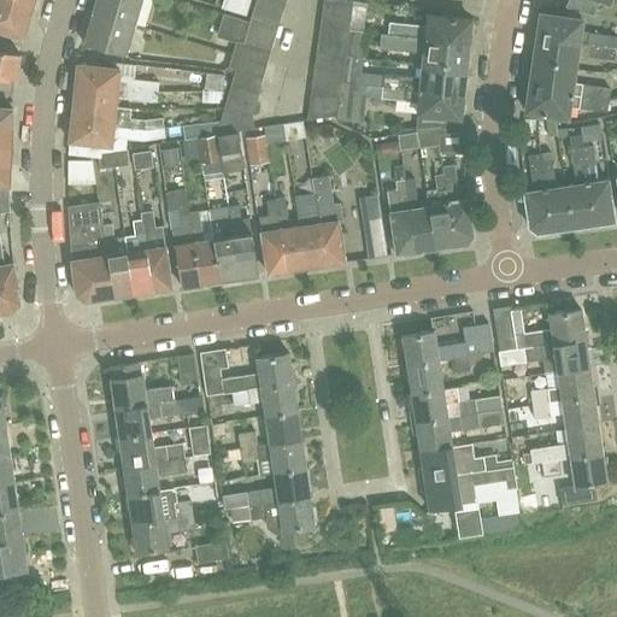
[(0,0),(0,11),(27,19),(31,0),(30,0),(0,0)]
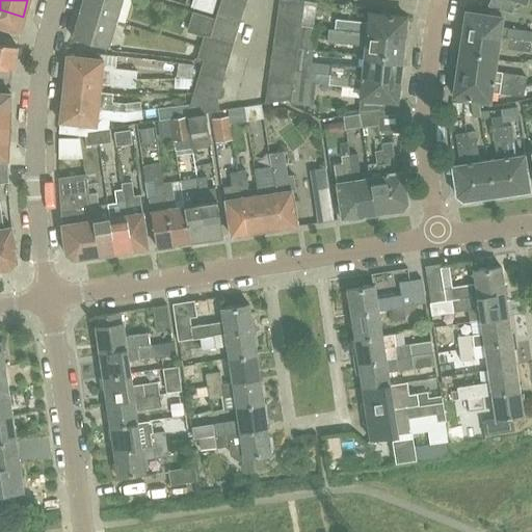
[(81,0),(79,9),(115,20),(121,0),(81,0)]
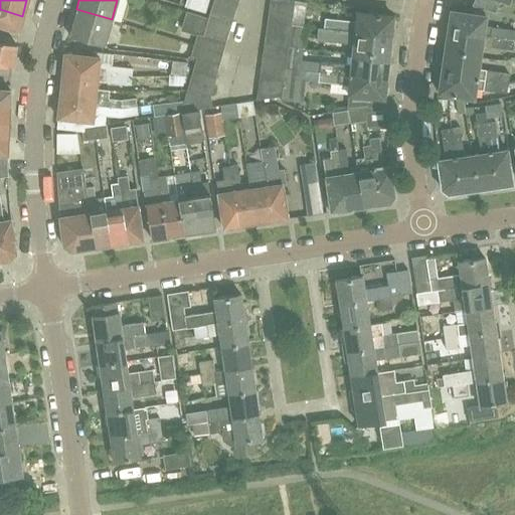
[(185,0),(184,6),(205,13),(208,0),(185,0)]
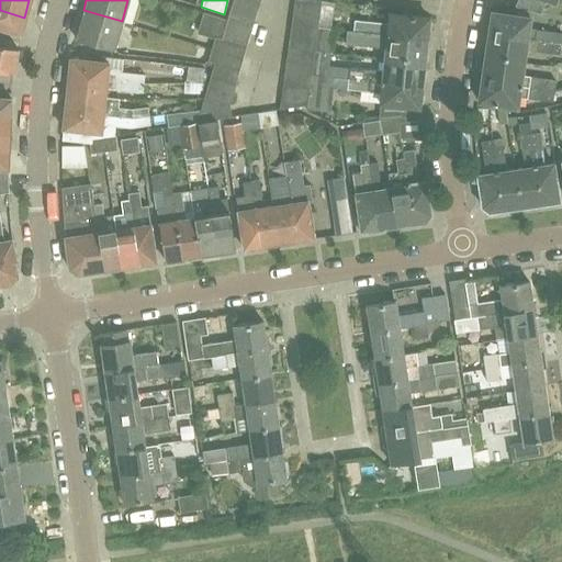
[(259,0),(232,0),(232,1),(257,9),(259,0)]
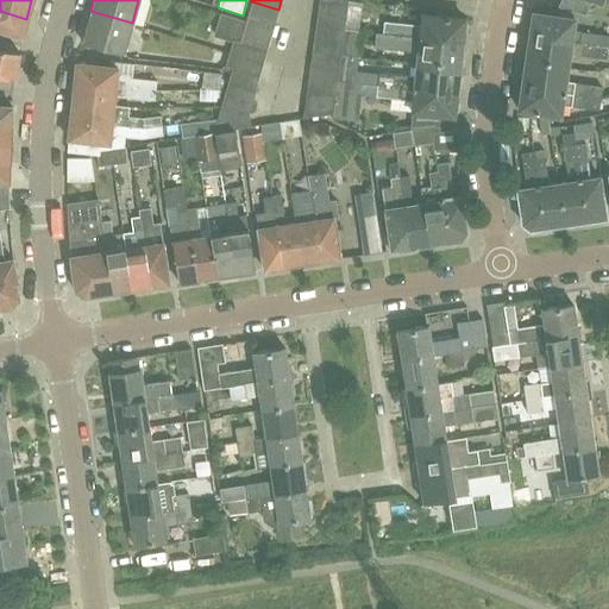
[(318,0),(316,11),(345,16),(346,13),(347,4),(347,2),(346,0),(318,0)]
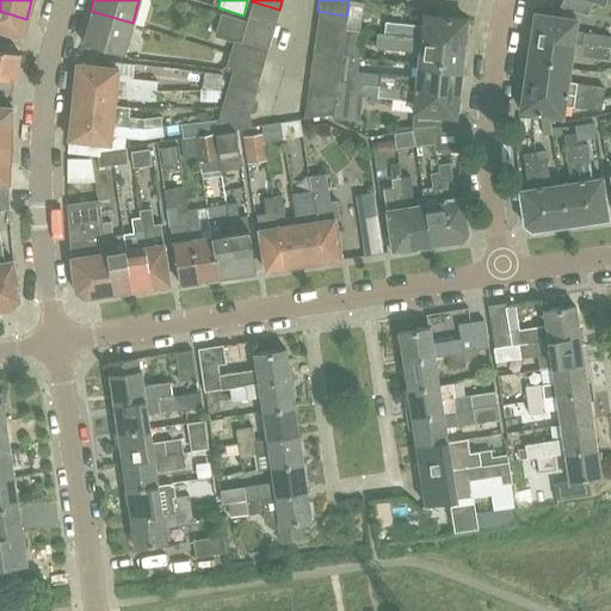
[(562,0),(560,6),(565,8),(587,17),(593,2),(586,0),(562,0)]
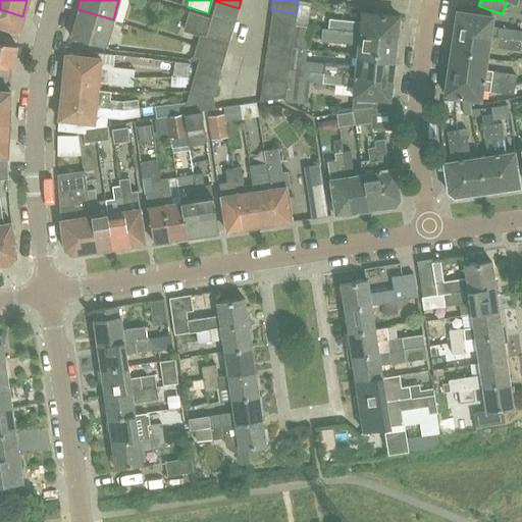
[(215,1),(212,12),(236,19),(239,8),(215,1)]
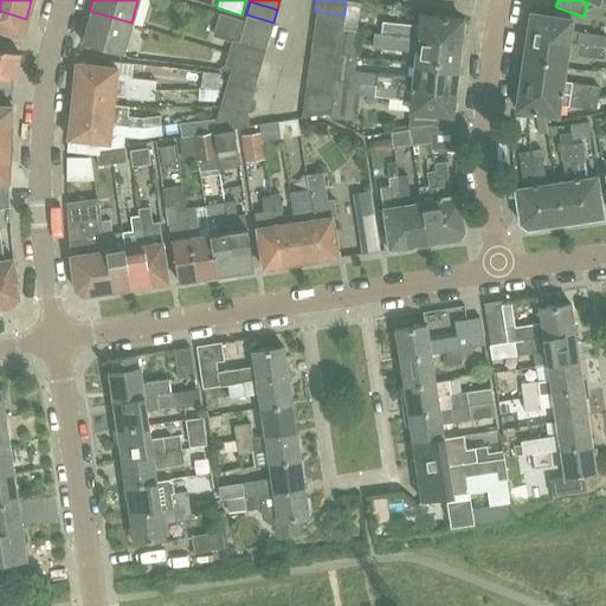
[(0,28),(21,36),(26,19),(0,11),(0,28)]
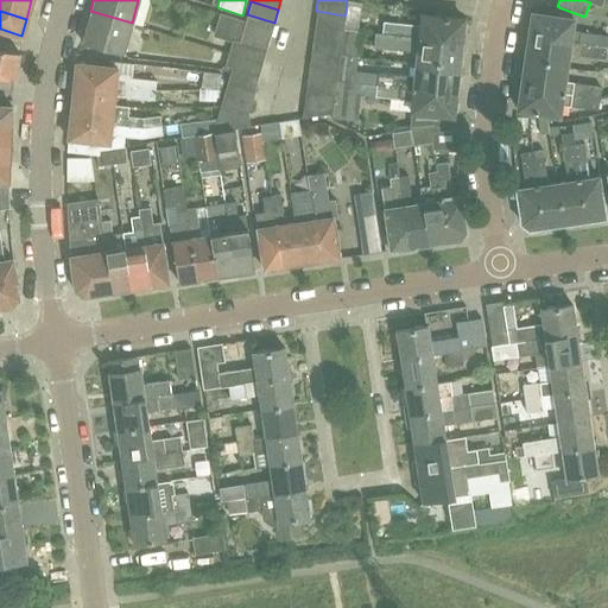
[(124,52),(132,23),(90,11),(82,40),(124,52)]
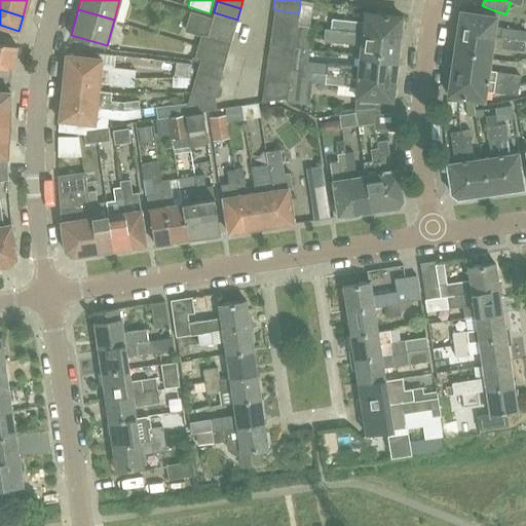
[(272,22),(297,25),(298,13),(273,9),(272,22)]
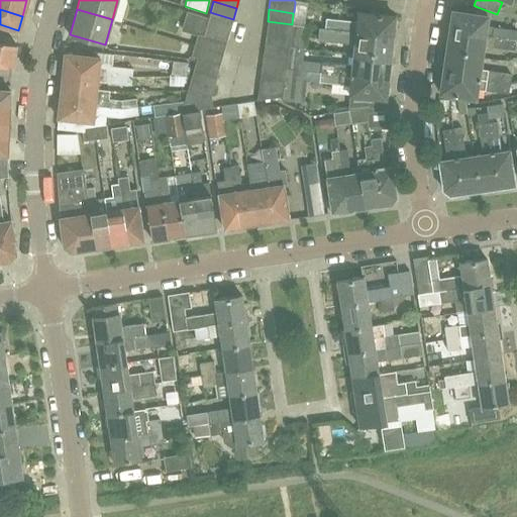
[(488,16),(456,11),(452,10),(452,13),(449,14),(448,21),(450,22),(449,29),(515,40),(516,30),(486,25),(488,16)]
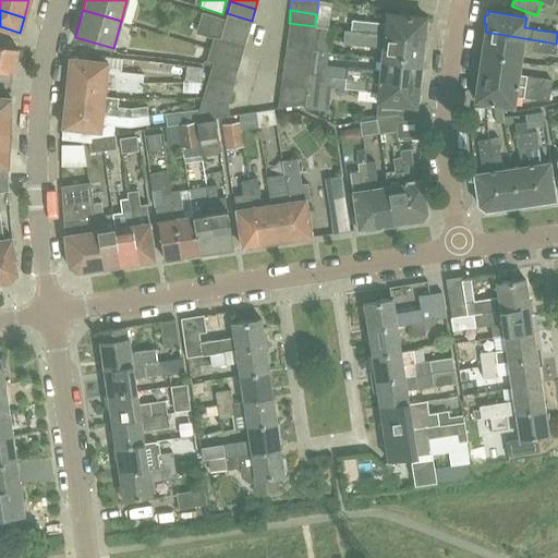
[(219,36),(223,24),(225,19),(202,12),(195,33),(213,38),(213,34),(219,36)]
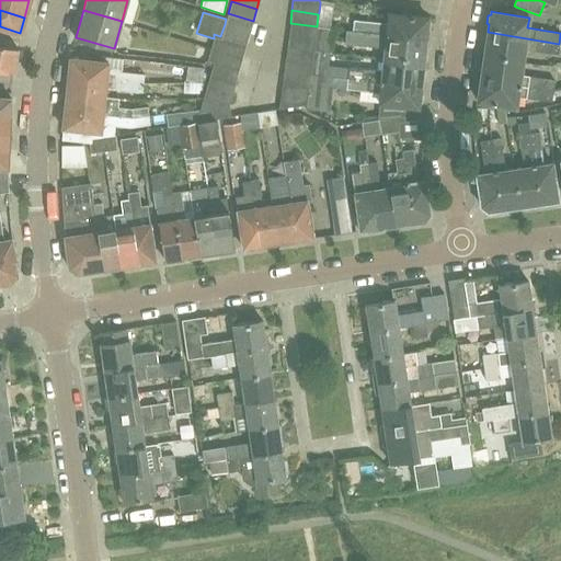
[(228,13),(226,19),(225,24),(250,32),(253,21),(228,13)]
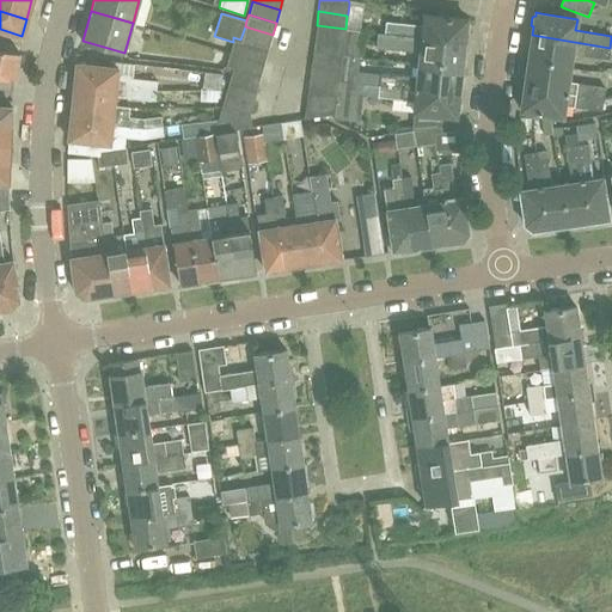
[(385,34),(464,42),(465,32),(469,31),(469,24),(466,22),(466,18),(461,18),(424,14),(423,25),(386,20),(385,34)]
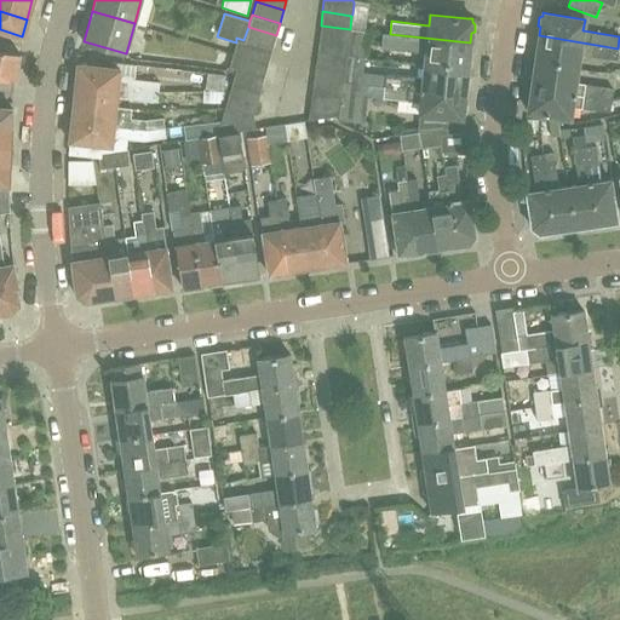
[(349,33),(350,29),(321,26),(319,40),(348,44),(349,33)]
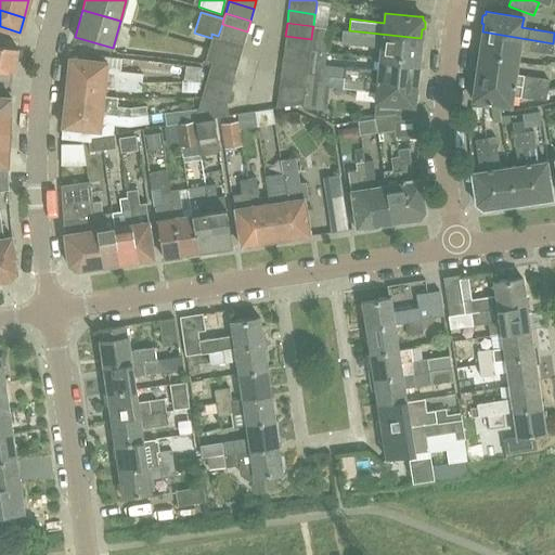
[(222,24),(218,36),(243,43),(247,31),(222,24)]
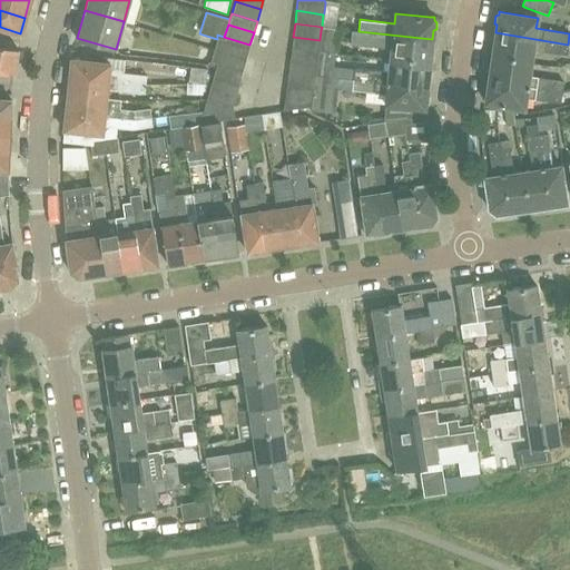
[(352,40),(357,41),(392,45),(390,57),(390,58),(430,62),(430,60),(430,58),(433,57),(434,49),(431,47),(432,39),(359,31),(353,30),(353,31),(352,40)]
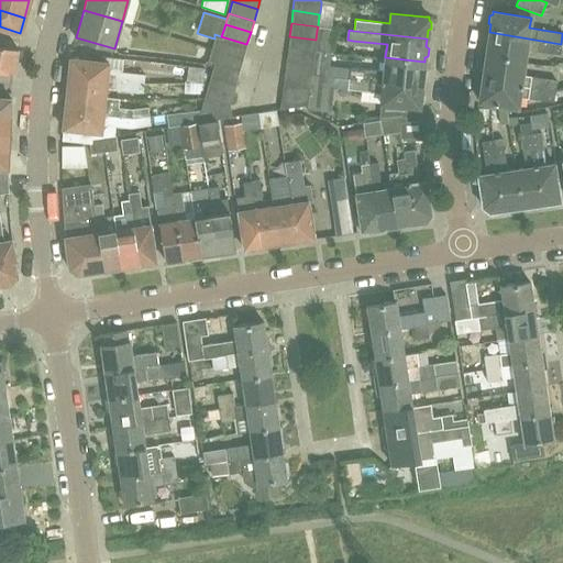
[(560,54),(561,44),(489,32),(488,41),(486,42),(485,50),(487,51),(486,56),(523,62),(526,48),(560,54)]
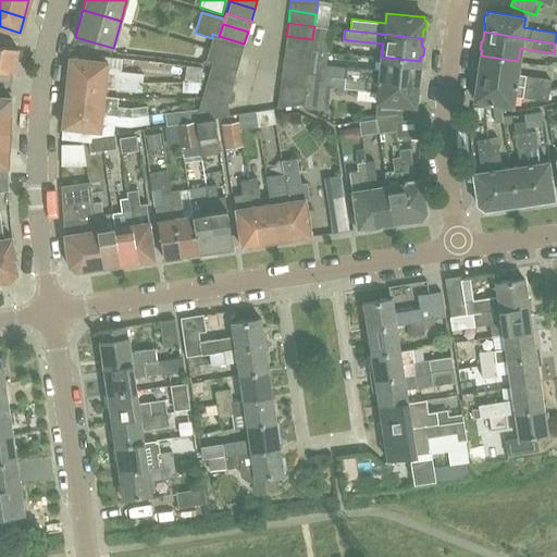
[(244,44),(219,36),(212,34),(212,38),(209,47),(240,56),(244,44)]
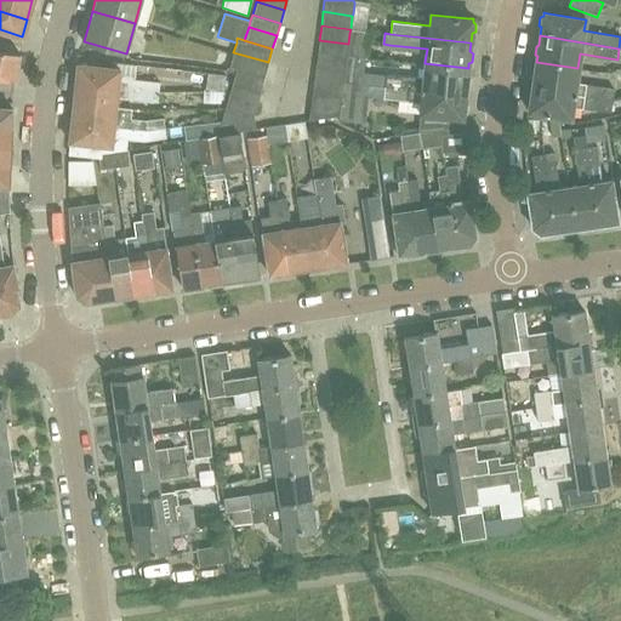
[(317,55),(346,58),(348,44),(319,40),(317,55)]
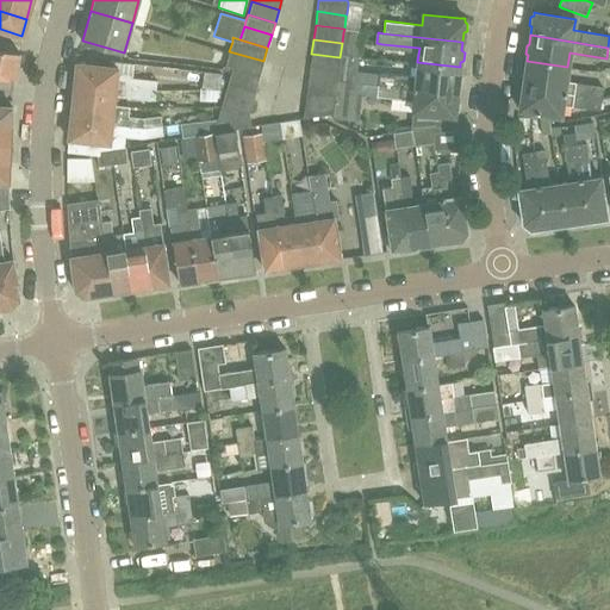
[(0,74),(13,78),(18,51),(0,48),(0,74)]
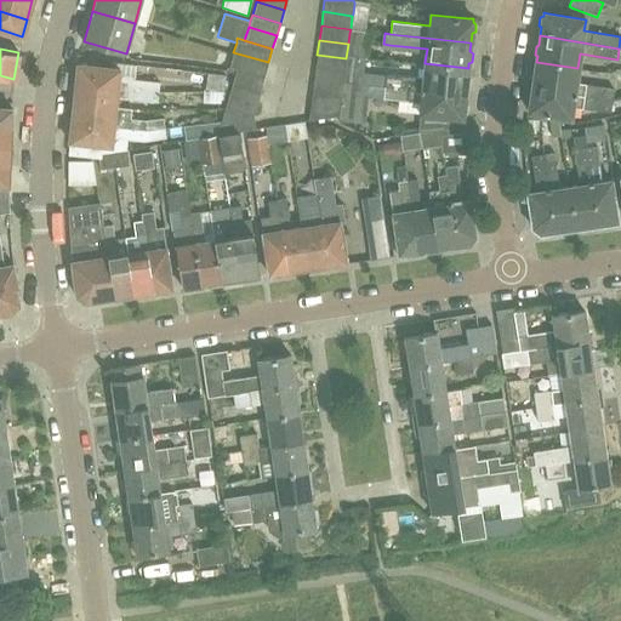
[(265,75),(268,62),(233,52),(229,66),(224,70),(234,73),(237,67),(265,75)]
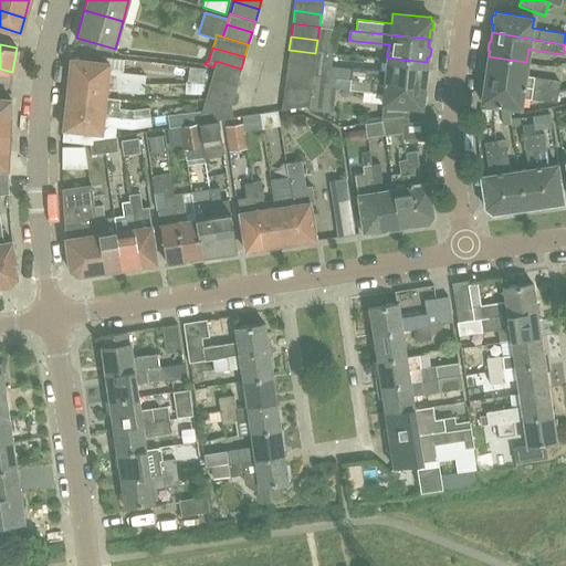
[(314,66),(315,53),(289,50),(287,63),(314,66)]
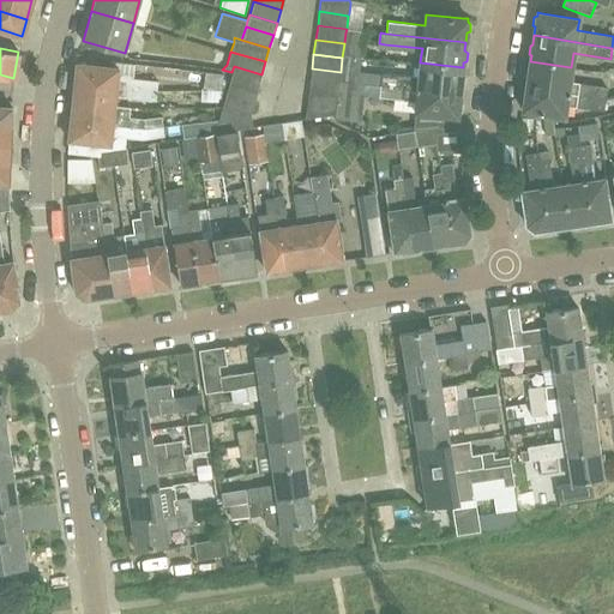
[(115,66),(76,61),(74,82),(157,89),(158,80),(137,78),(138,64),(116,62),(115,66)]
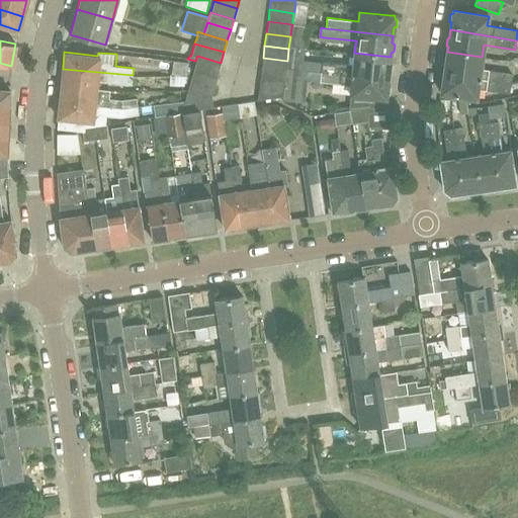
[(447,52),(447,54),(446,57),(444,58),(443,64),(445,66),(444,73),(509,83),(510,74),(481,69),(482,57),(447,52)]
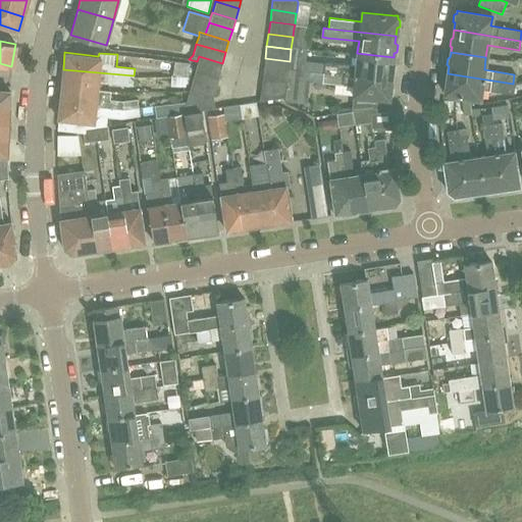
[(394,59),(394,57),(357,53),(357,55),(356,66),(324,62),(323,71),(392,80),(392,71),(395,70),(396,64),(393,62),(394,59)]
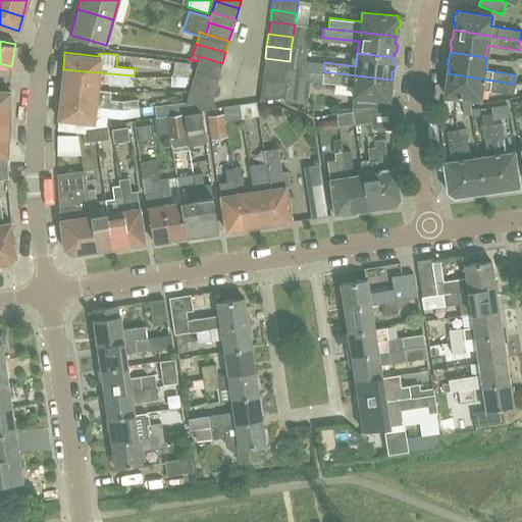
[(199,56),(197,61),(196,67),(219,74),(222,63),(199,56)]
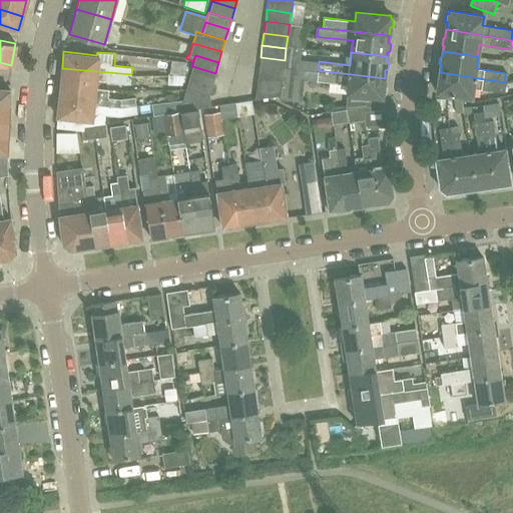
[(283,72),(285,60),(261,57),(259,68),(283,72)]
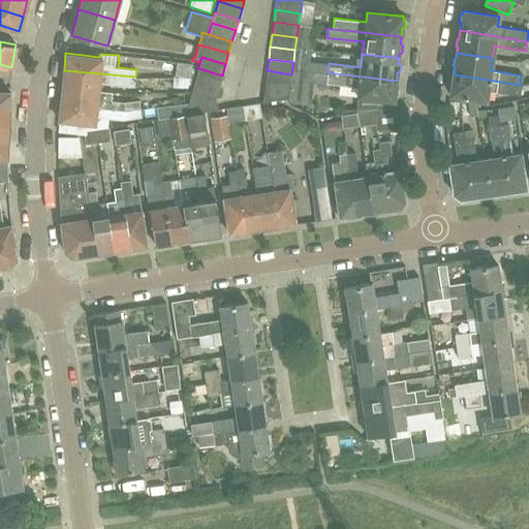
[(174,76),(189,78),(191,78),(192,63),(167,61),(167,75),(174,75),(174,76)]
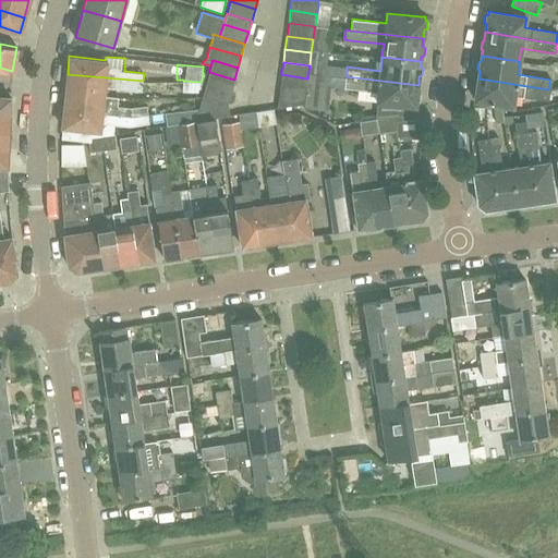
[(230,92),(234,80),(209,72),(205,84),(230,92)]
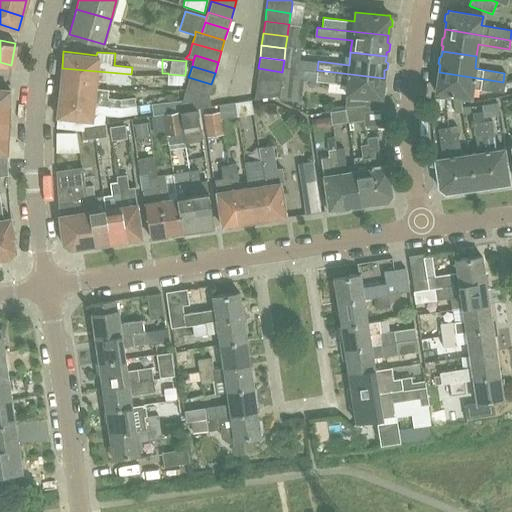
[(296,68),(283,67),(278,100),(291,102),(296,68)]
